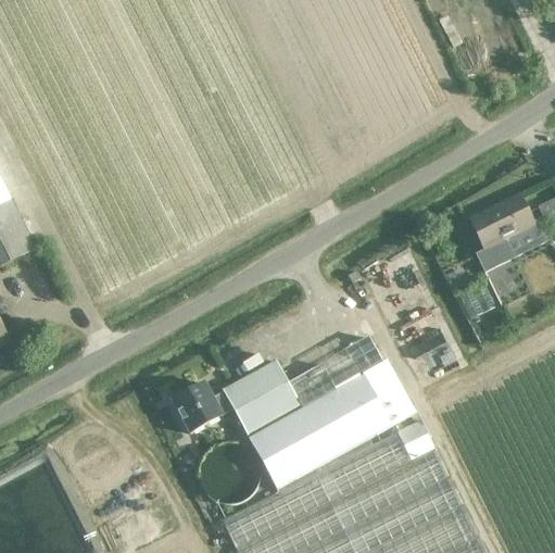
[(0,217),(17,210),(0,174),(0,217)]
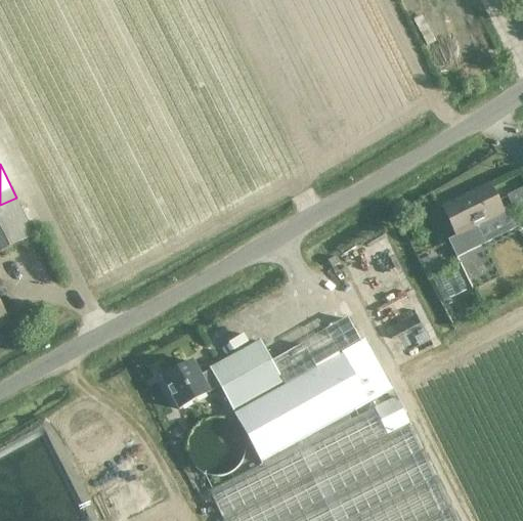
[(489,182),(443,205),(458,234),(449,239),(458,255),(485,242),(521,223),(514,207),(512,204),(502,208),(489,182)]
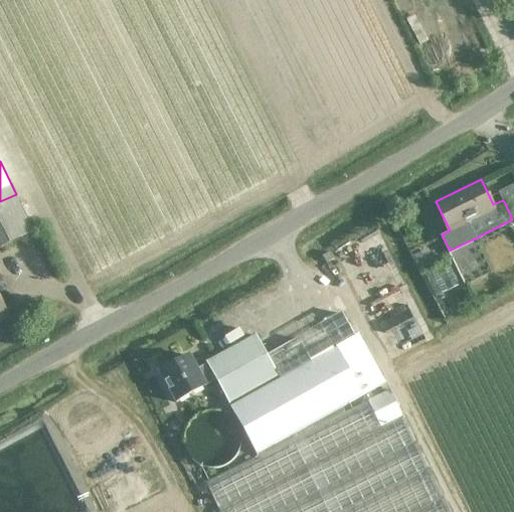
[(513,183),(501,189),(508,203),(513,201),(513,183)]
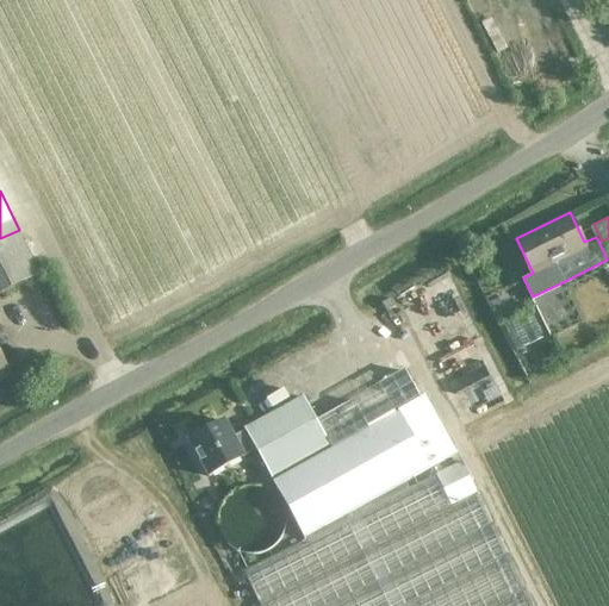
[(0,292),(41,272),(19,230),(0,238),(0,292)]
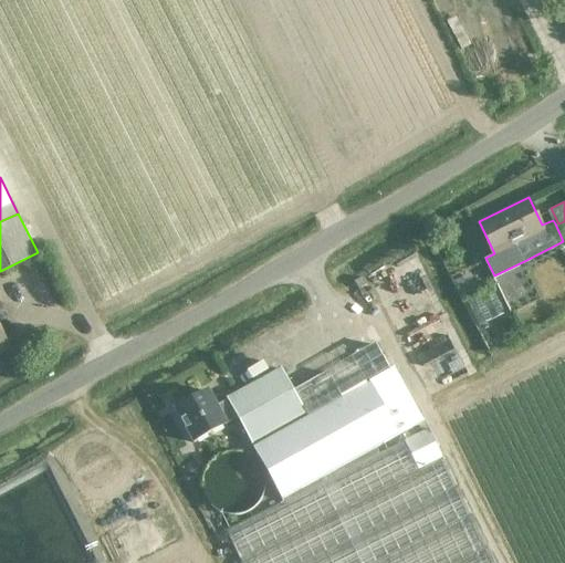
[(359,285),(365,282),(362,277),(356,280),(359,285)]
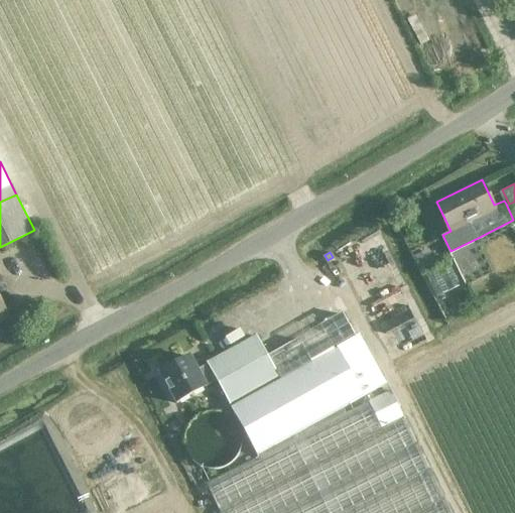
[(0,318),(8,315),(0,298),(0,318)]
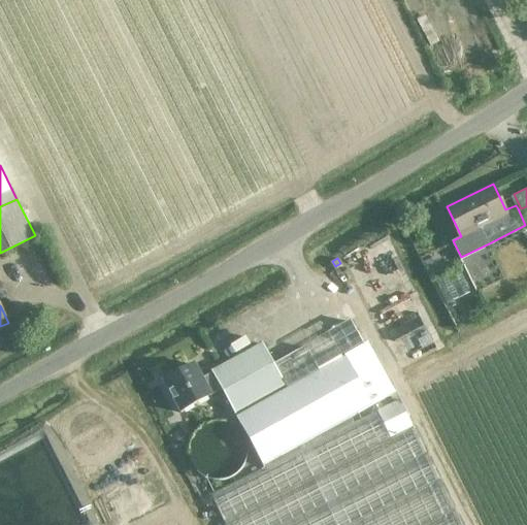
[(304,323),(307,333),(330,326),(327,316),(304,323)]
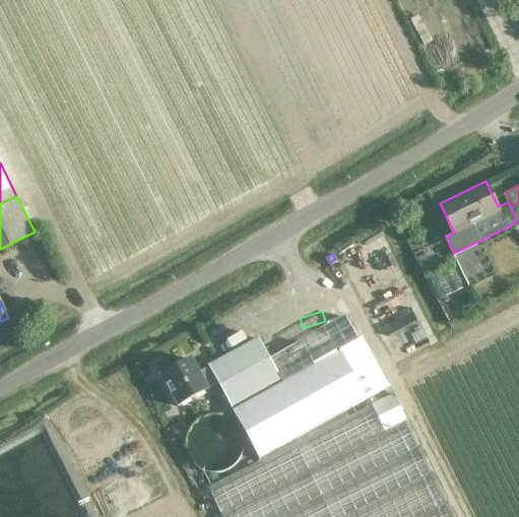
[(209,366),(199,372),(207,387),(217,381),(260,456),(363,400),(367,397),(392,383),(376,354),(350,369),(339,349),(283,380),(259,336),(208,364),(209,366)]
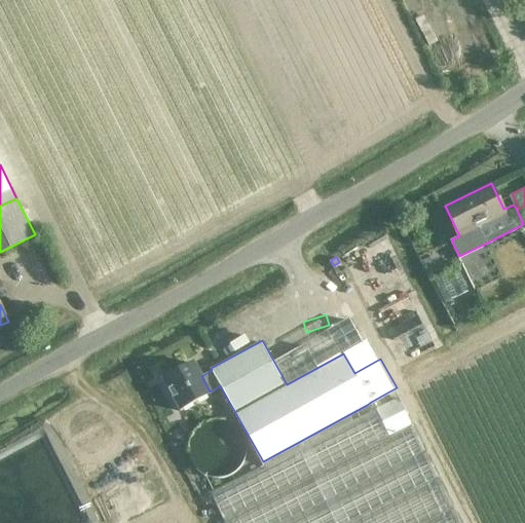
[(164,377),(163,377),(181,409),(182,408),(181,407),(209,393),(210,393),(211,393),(210,391),(201,376),(193,361),(192,362),(164,377)]
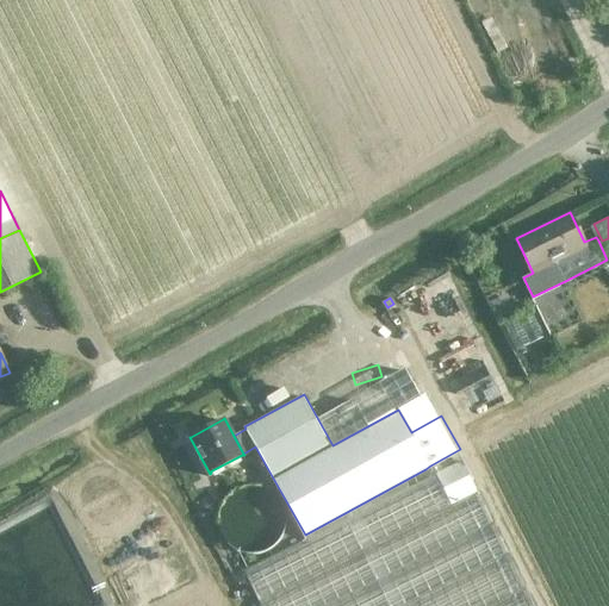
[(306,537),(243,569),(262,605),(535,605),(461,460),(429,476),(426,469),(305,535),(306,537)]
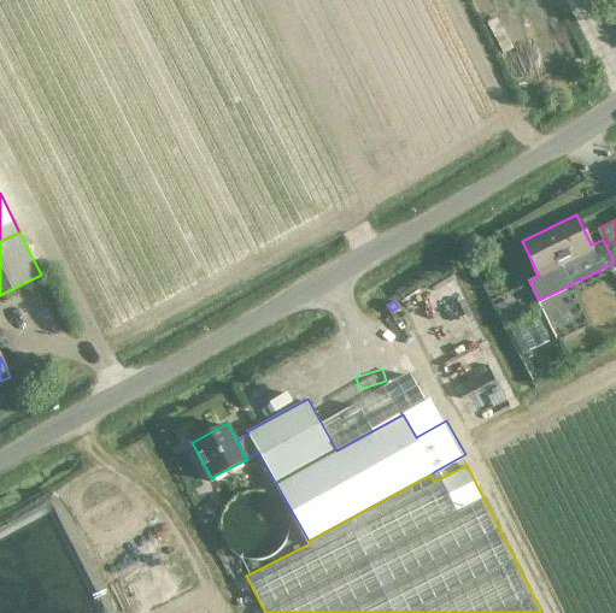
[(285,520),(285,519),(285,513),(282,507),(280,502),(276,497),(271,494),(265,490),(258,488),(253,488),(247,488),(241,490),(234,494),(230,497),(227,502),(224,507),(222,513),(222,519),(223,530),(226,535),(229,540),(234,544),(239,548),(246,550),(251,550),(256,550),(263,549),(269,547),(275,542),(279,538),(282,532),(285,525),(285,520)]
